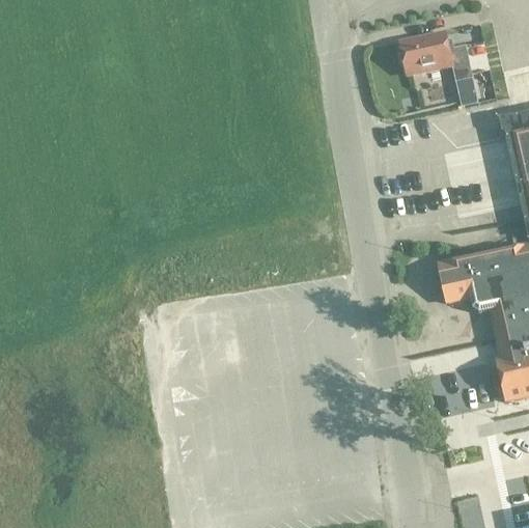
[(450,65),(453,82),(471,78),(464,46),(447,49),(443,32),(397,43),(405,76),(450,65)]
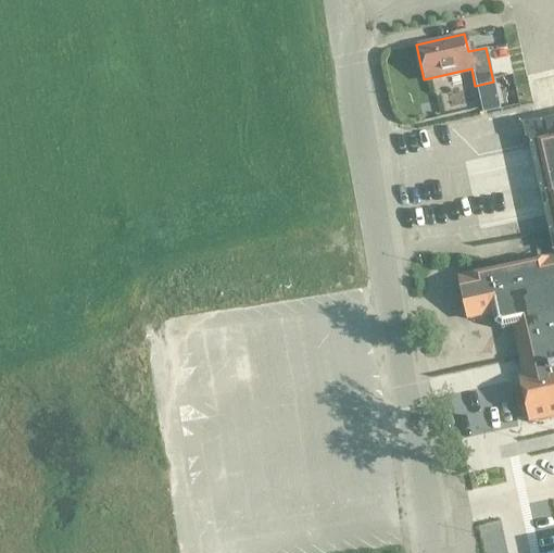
[(553,118),(521,126),(524,136),(526,135),(553,252),(553,253),(458,275),(461,287),(460,289),(463,303),(465,304),(467,316),(491,312),(494,329),(514,325),(525,375),(519,376),(529,419),(553,414),(553,118)]
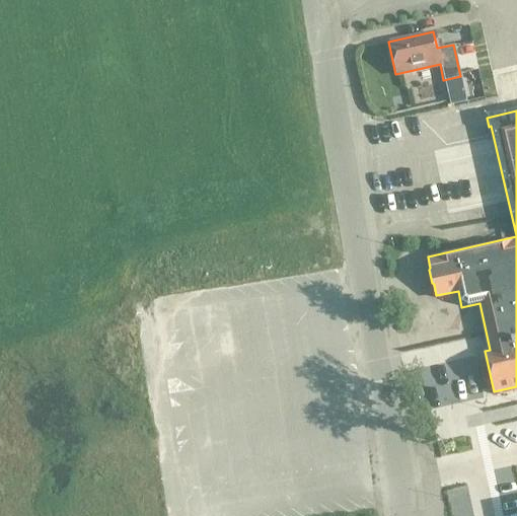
[(496,153),(442,159),(444,175),(498,169),(496,153)]
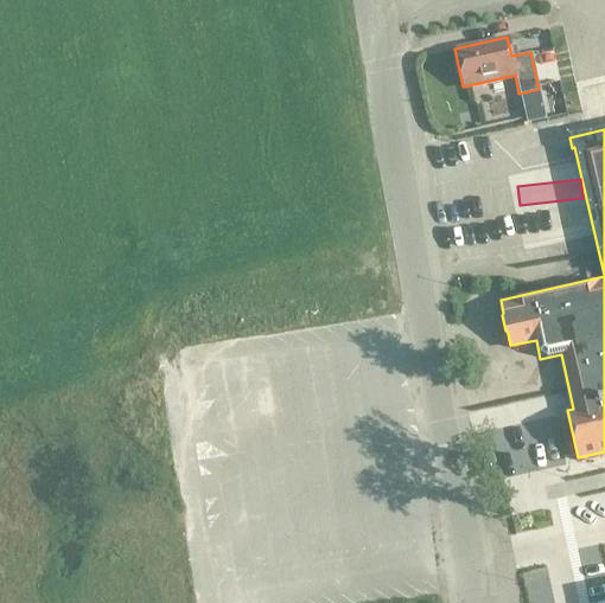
[(371,571),(400,566),(397,552),(369,557),(371,571)]
